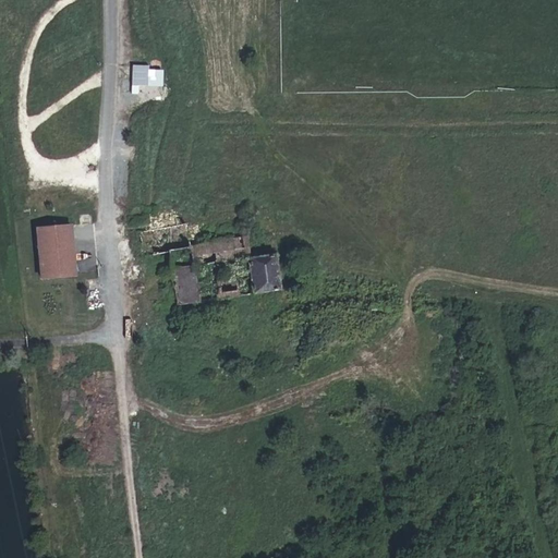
[(149,85),(150,64),(134,63),(132,84),(149,85)]
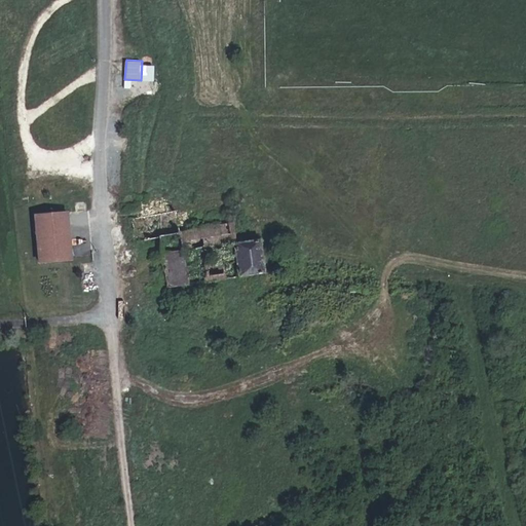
[(112,199),(113,208),(115,209),(117,210),(120,210),(122,210),(124,208),(126,205),(126,203),(126,200),(125,198),(124,196),(122,195),(119,194),(117,195),(115,196),(113,198),(112,199)]
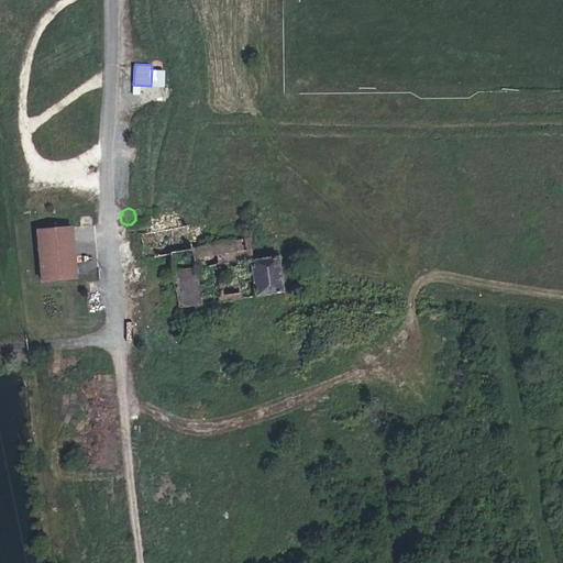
[(77,284),(73,227),(34,232),(43,288),(77,284)]
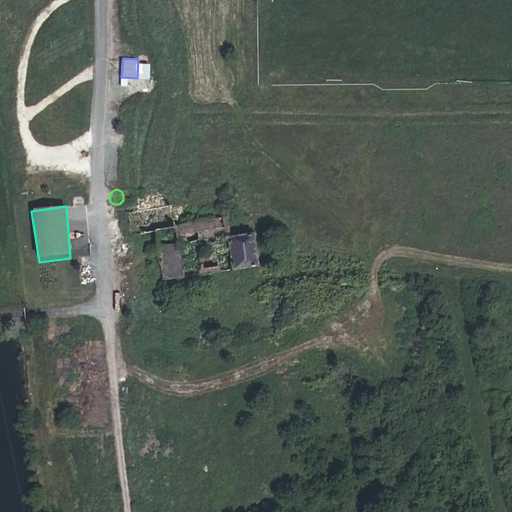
[(118,235),(167,228),(165,207),(115,212),(118,235)]
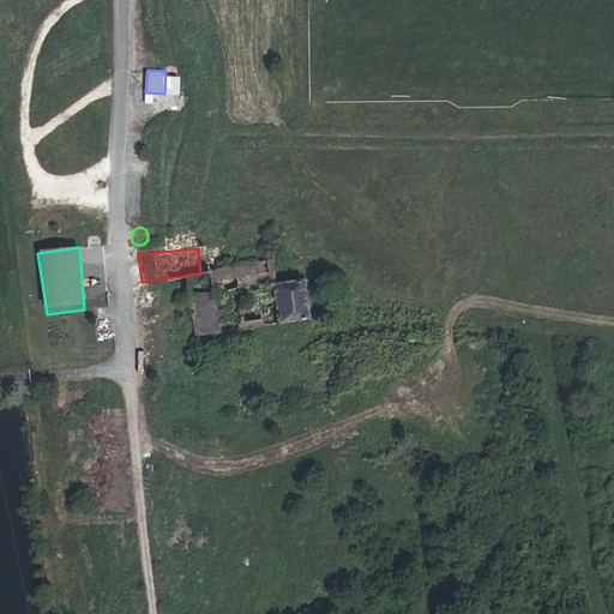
[(175,335),(300,321),(294,284),(182,299),(185,325),(174,326),(175,335)]
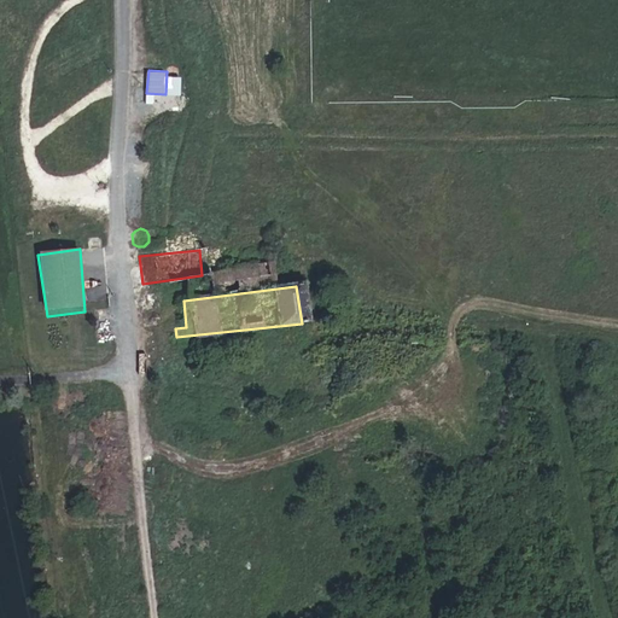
[(406,353),(431,351),(430,342),(419,342),(419,339),(404,339),(406,353)]
